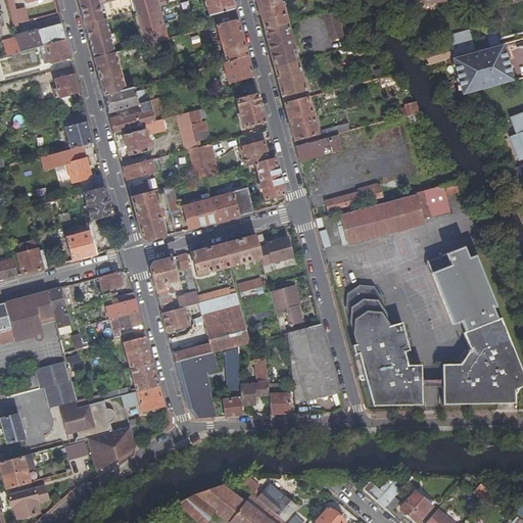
[(5,0),(9,12),(14,11),(11,0),(5,0)]
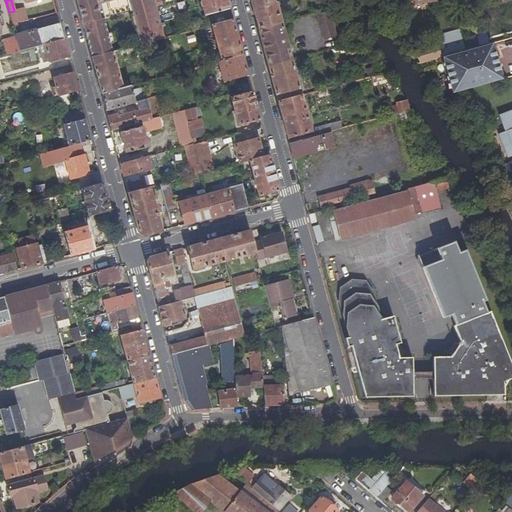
[(77,0),(87,39),(92,56),(112,50),(113,50),(104,17),(131,10),(128,0),(77,0)]
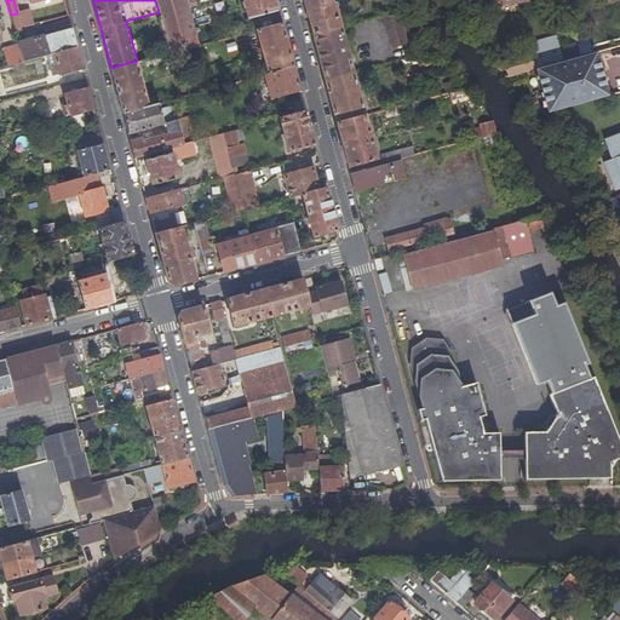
[(155,0),(159,12),(167,39),(196,32),(187,0),(155,0)]
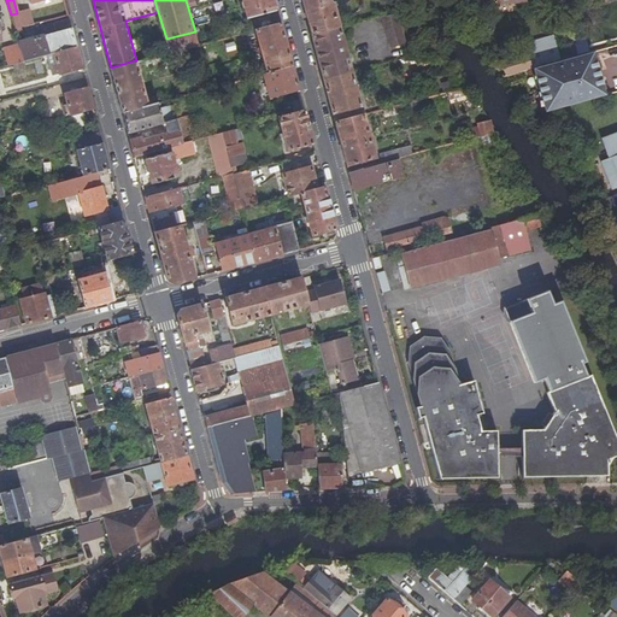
[(244,0),(248,19),(275,12),(271,0),(244,0)]
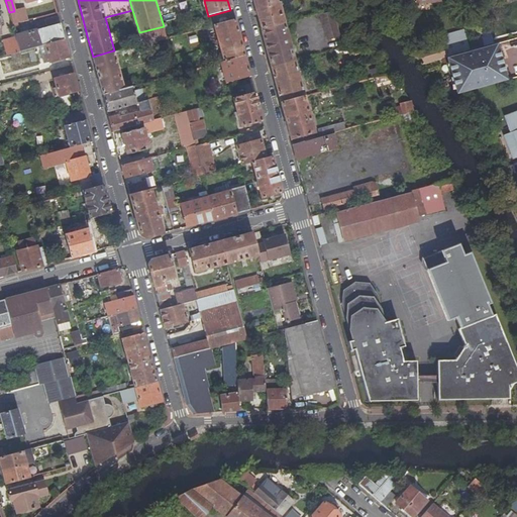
[(252,0),(255,11),(278,5),(276,0),(252,0)]
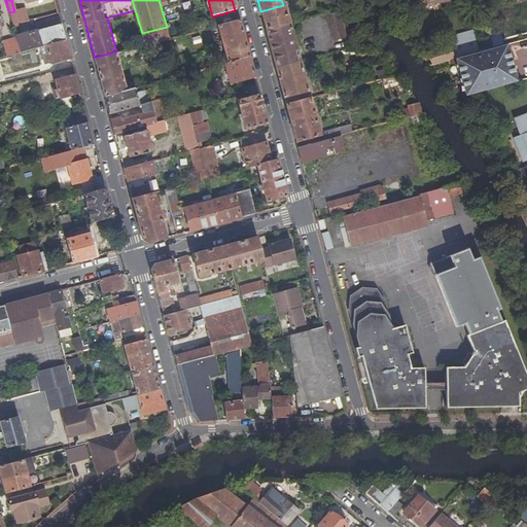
[(283,5),(260,11),(264,20),(267,32),(290,26),(285,9),(288,8),(287,4),(283,5)]
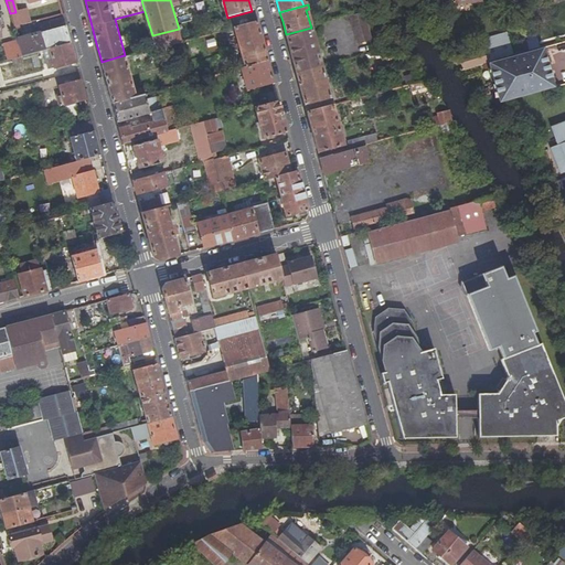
[(372,42),(364,13),(362,13),(350,17),(358,46),(372,42)]
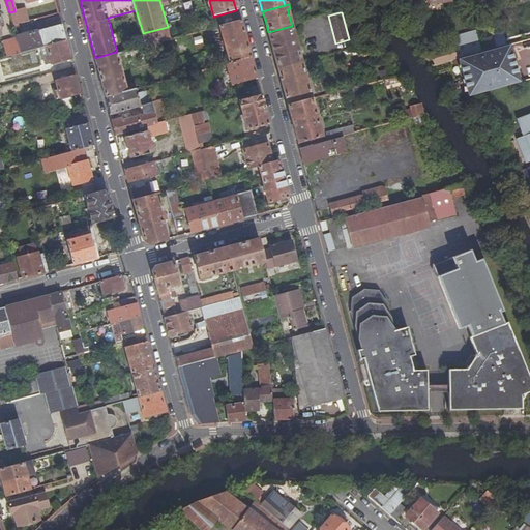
[(20,52),(46,45),(66,39),(62,26),(59,15),(47,18),(49,26),(30,31),(29,29),(21,30),(22,34),(16,35),(20,52)]
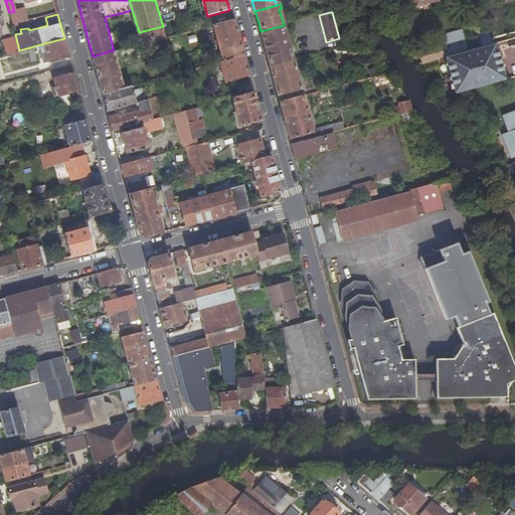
[(234,18),(213,23),(224,61),(244,56),(239,36),(234,18)]
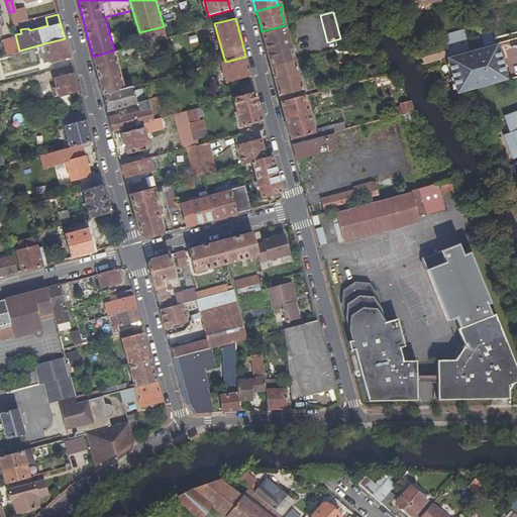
[(272,69),(295,63),(285,25),(262,31),(267,50),(272,69)]
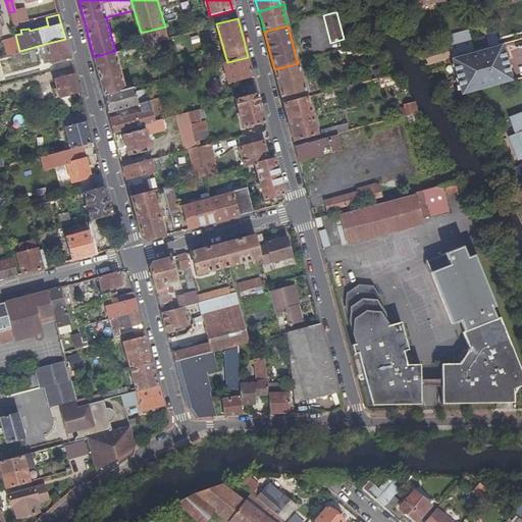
[(151,41),(159,39),(167,37),(165,27),(141,33),(144,43),(151,41)]
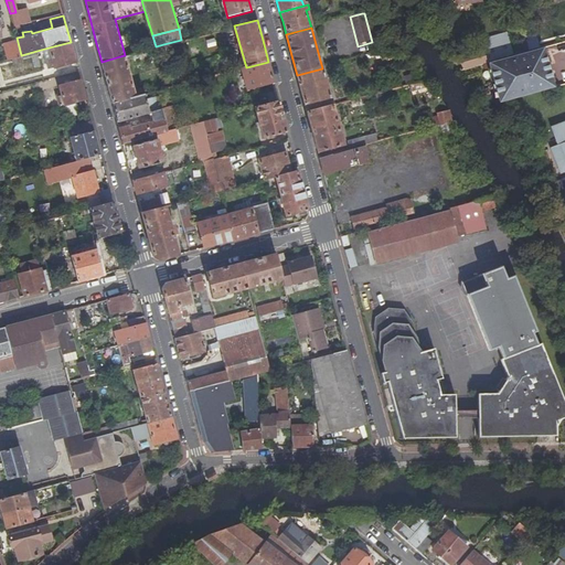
[(6,60),(21,55),(17,38),(17,36),(1,41),(6,60)]
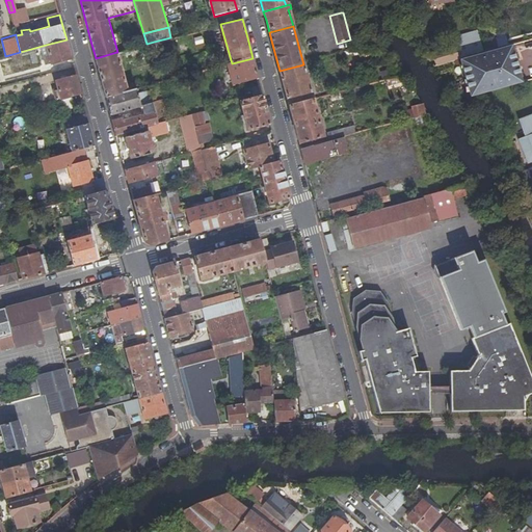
[(170,37),(162,40),(164,48),(173,46),(170,37)]
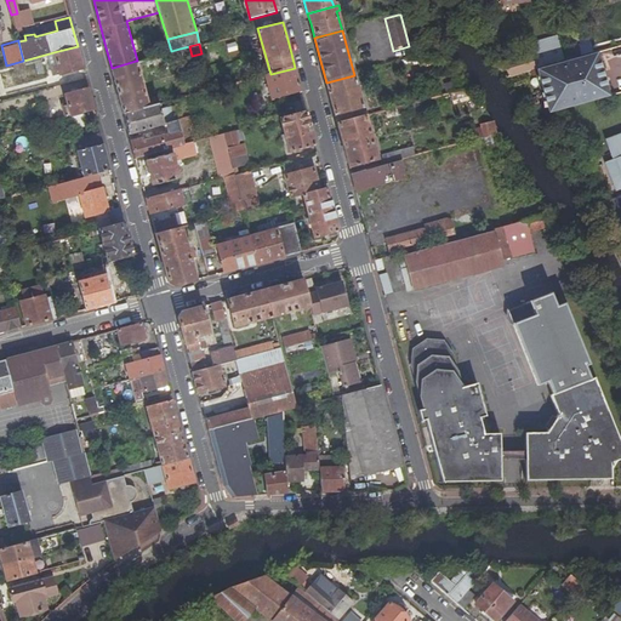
[(83,64),(78,46),(53,52),(60,73),(83,67),(83,64)]
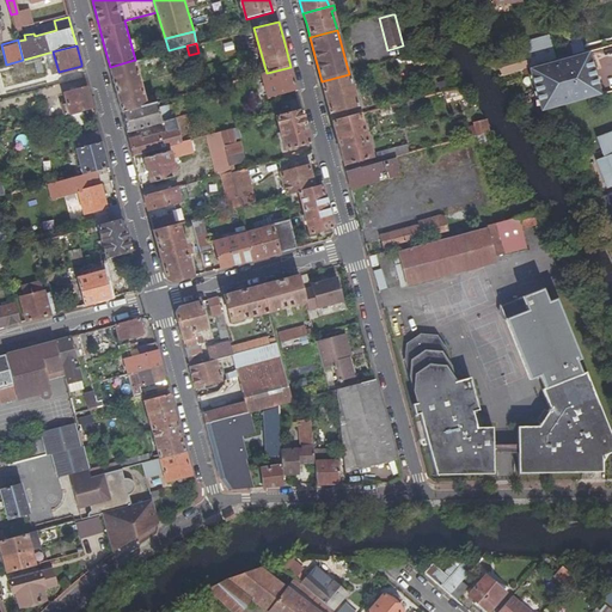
[(587,48),(528,65),(543,110),(551,108),(603,93),(587,48)]
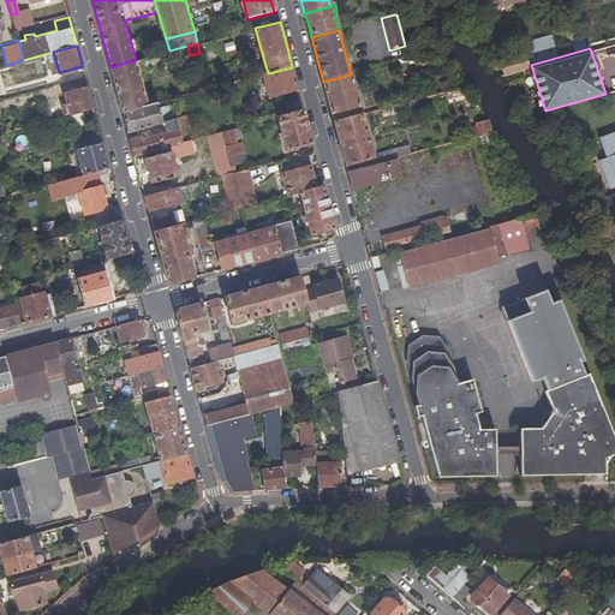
[(123,111),(149,103),(148,100),(144,101),(135,60),(111,67),(117,90),(123,111)]
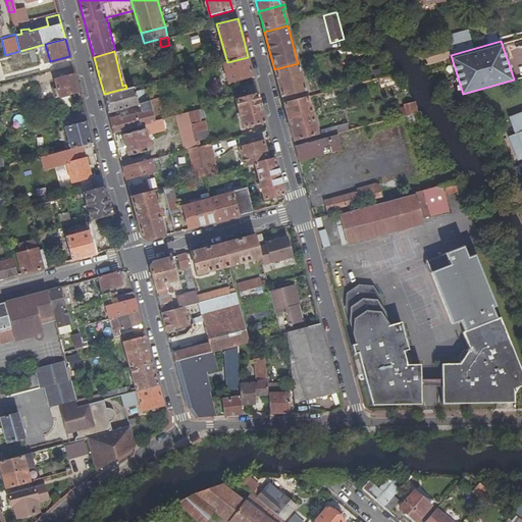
[(424,63),(433,60),(428,52),(418,55),(424,63)]
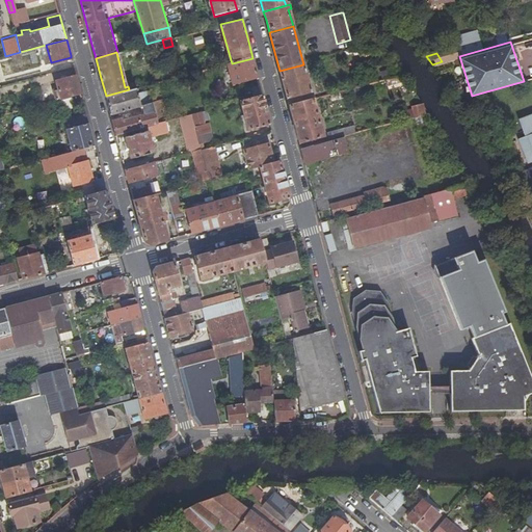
[(253,58),(232,63),(228,64),(233,86),(259,79),(259,77),(253,58)]
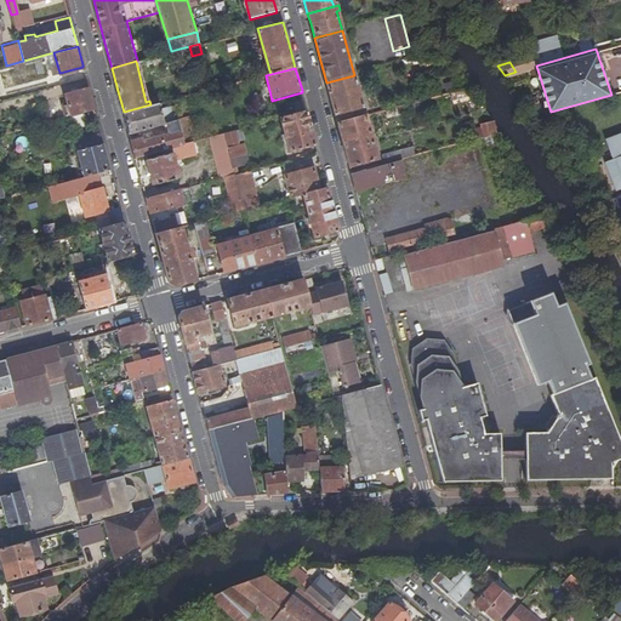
[(218,87),(216,79),(212,79),(211,73),(208,74),(209,78),(211,90),(218,87)]
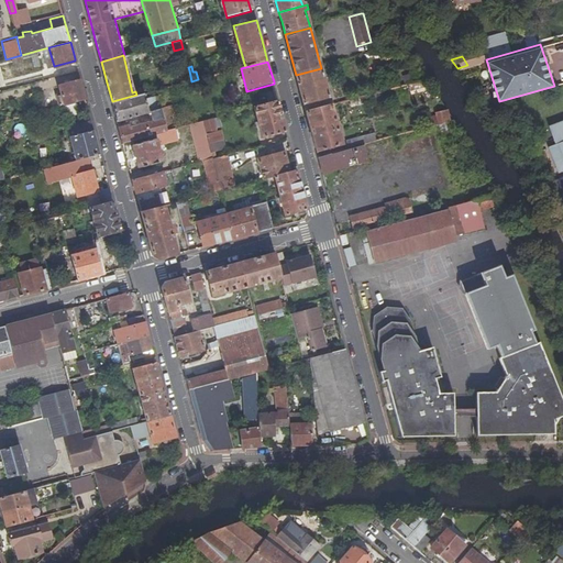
[(306,113),(331,107),(321,68),(296,75),(300,94),(306,113)]
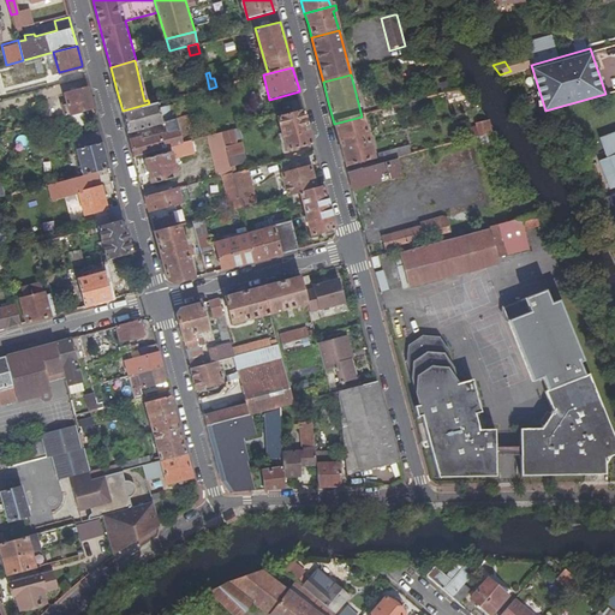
[(209,89),(207,77),(193,81),(196,91),(209,89)]
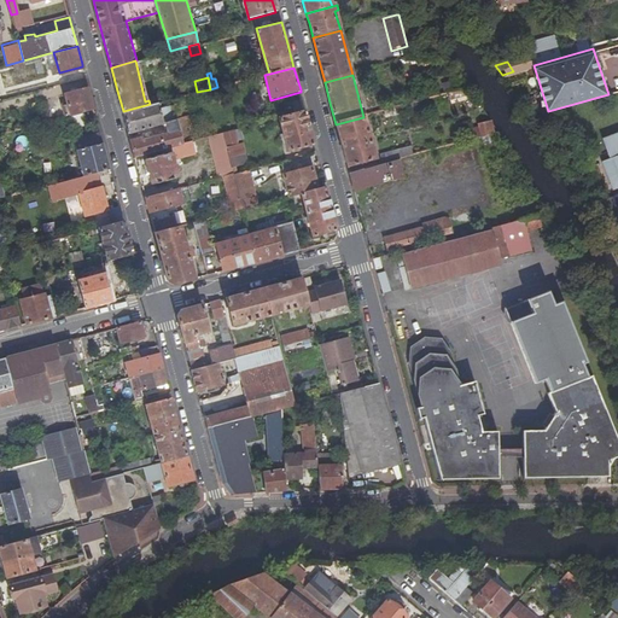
[(461,81),(458,82),(459,87),(448,91),(448,94),(468,88),(461,81)]
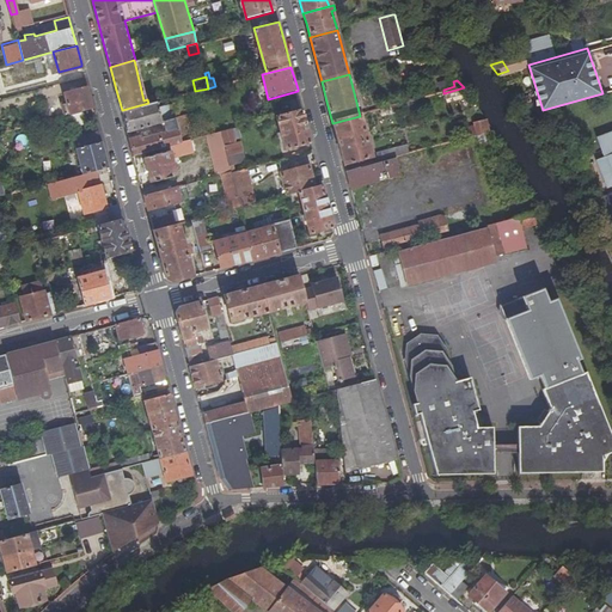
[(444,93),(445,99),(464,95),(464,87),(444,93)]
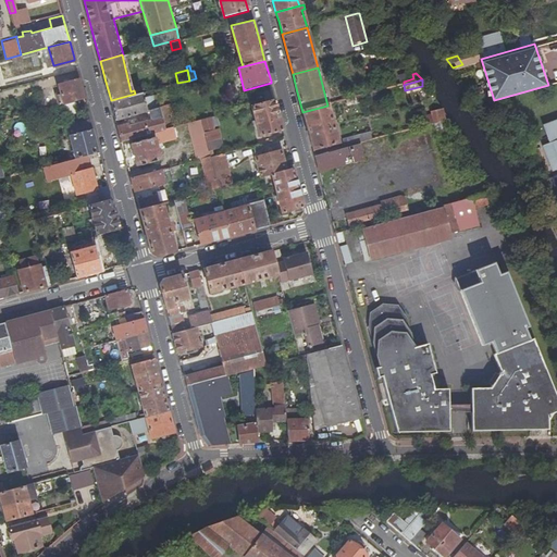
[(81,82),(59,87),(61,95),(64,106),(85,100),(82,87),(81,82)]
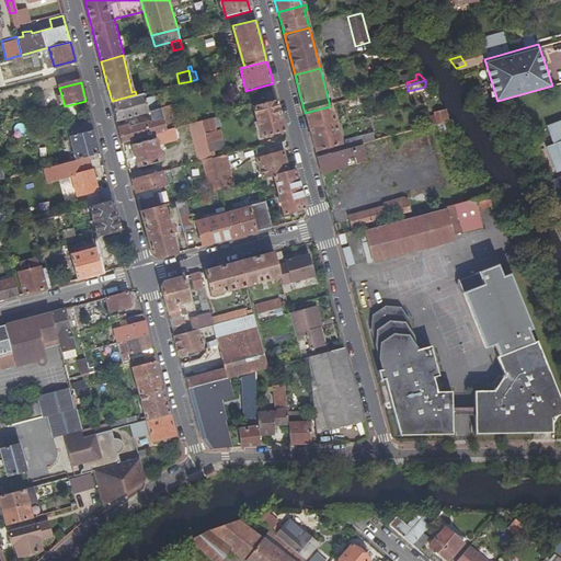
[(152,109),(160,107),(155,90),(139,94),(140,100),(153,95),(156,103),(151,104),(152,109)]
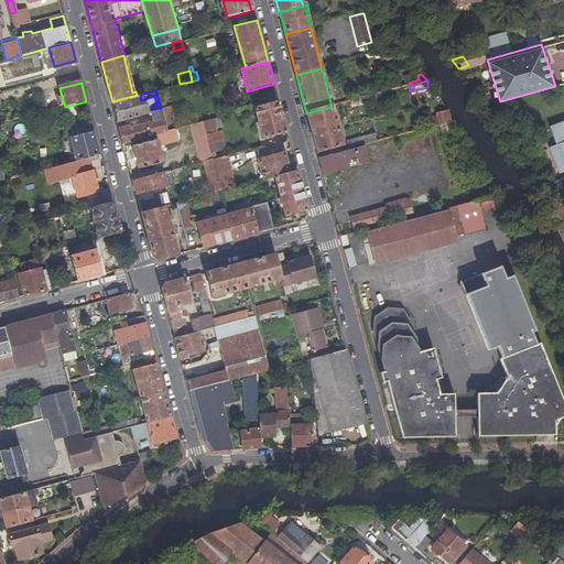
[(368,102),(382,98),(381,94),(367,97),(368,102)]
